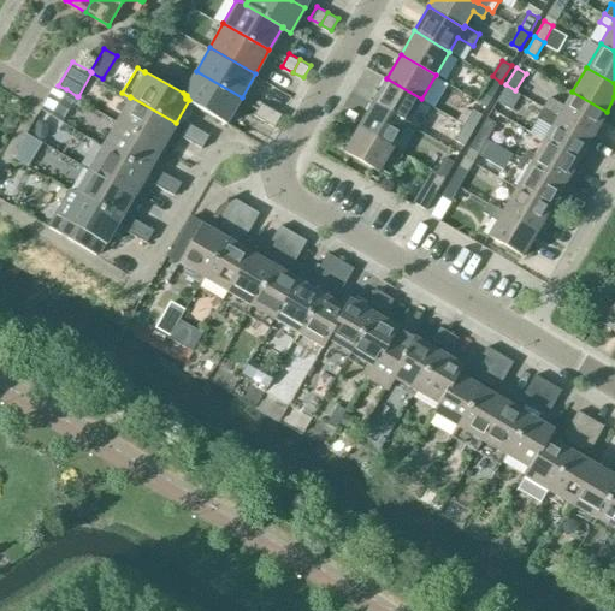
[(226,122),(242,98),(196,71),(183,93),(187,95),(185,96),(187,98),(185,99),(189,100),(226,122)]
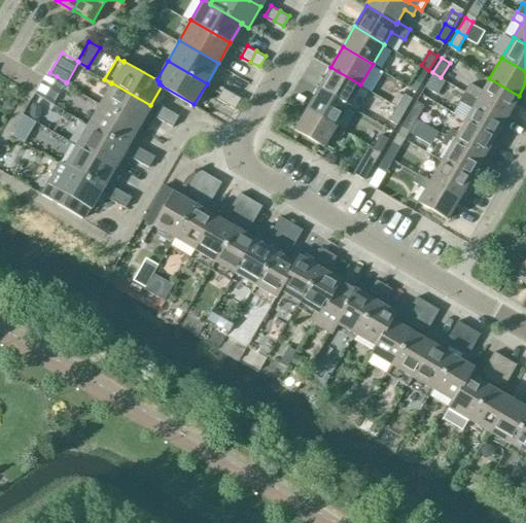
[(421,82),(428,70),(421,65),(416,74),(414,77),(421,82)]
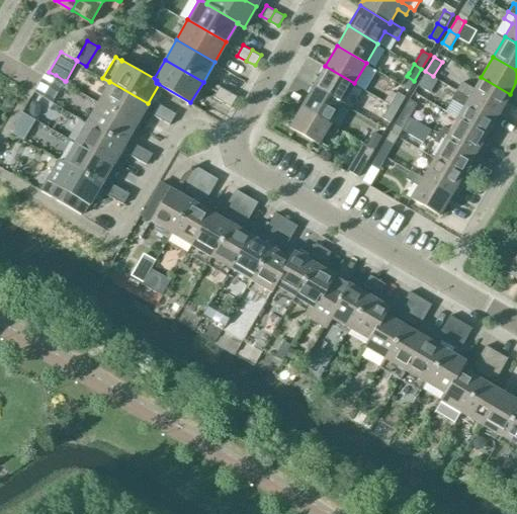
[(343,103),(354,83),(325,66),(314,85),(343,103)]
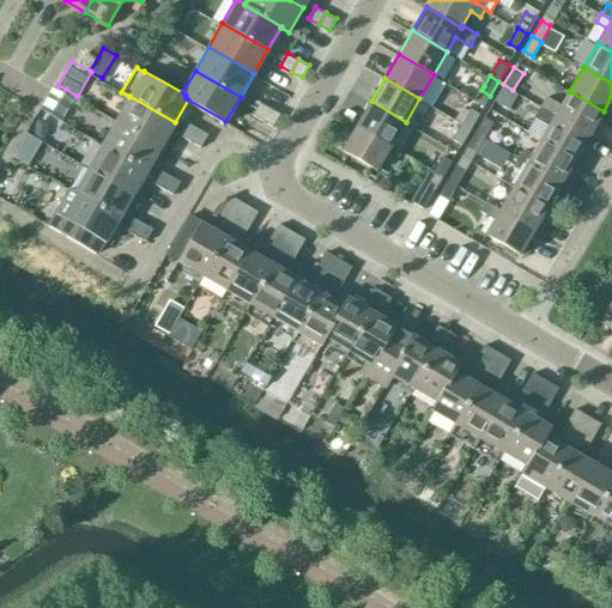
[(454,102),(467,108),(477,86),(464,80),(454,102)]
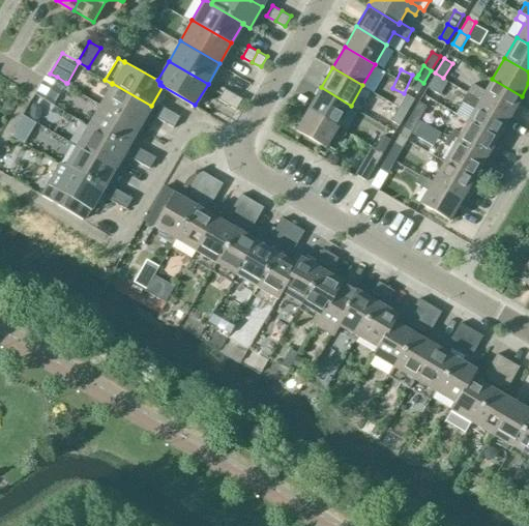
[(49,72),(36,93),(45,98),(57,77),(50,74),(49,72)]
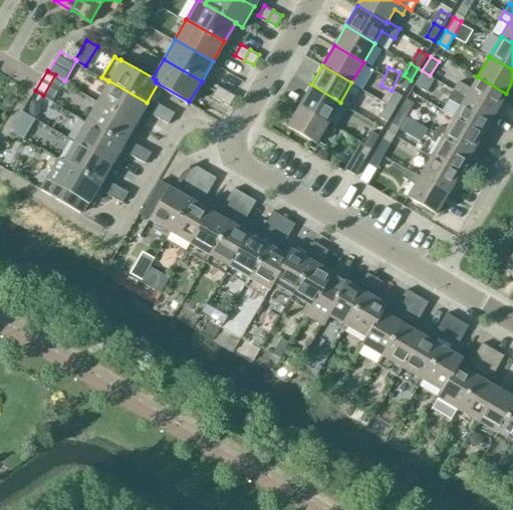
[(416,82),(415,83),(427,90),(434,77),(430,75),(422,70),(416,82)]
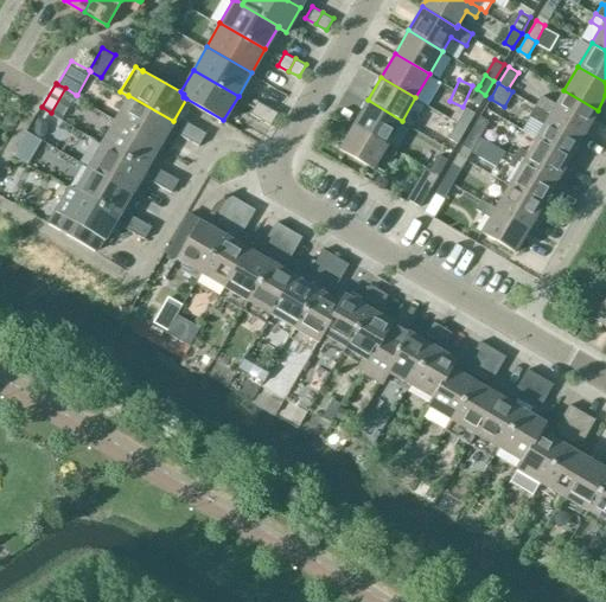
[(584,134),(598,110),(563,90),(556,102),(542,94),(535,106),(584,134)]
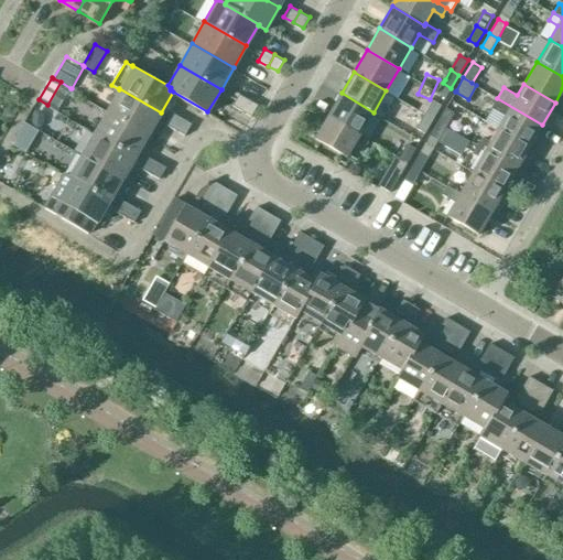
[(149,135),(161,112),(119,88),(119,89),(107,110),(149,135)]
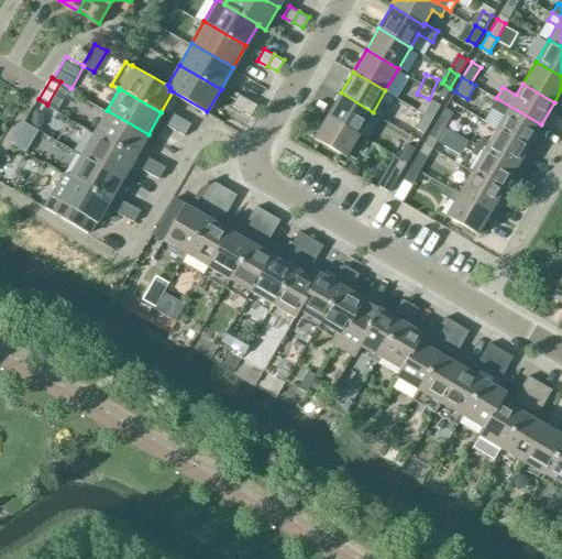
[(242,109),(249,98),(239,92),(232,103),(242,109)]
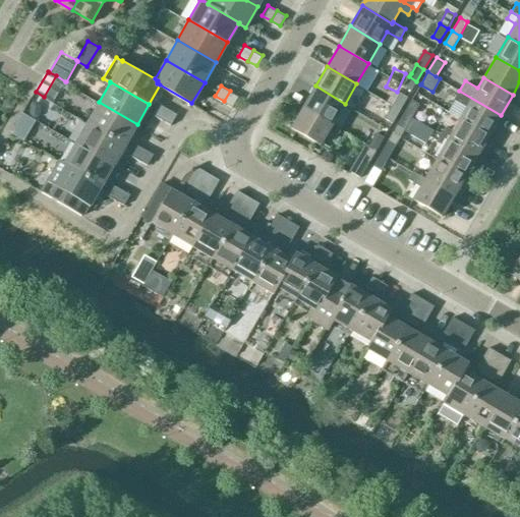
[(333,123),(345,104),(315,85),(303,106),(333,123)]
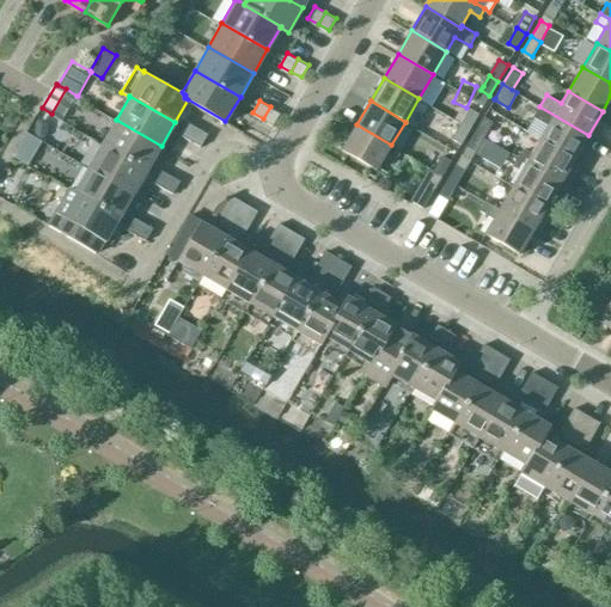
[(274,124),(281,112),(270,106),(263,118),(274,124)]
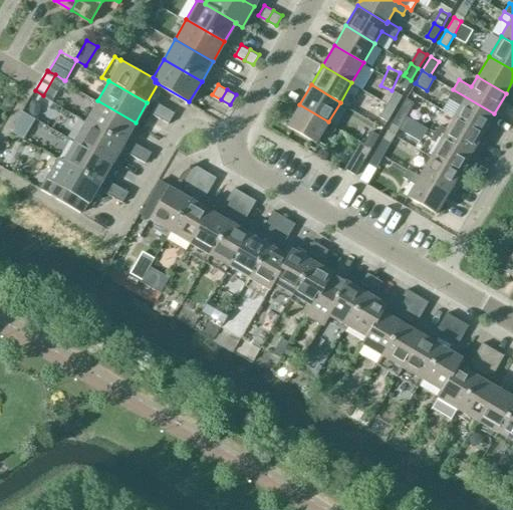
[(387,103),(395,108),(403,93),(396,89),(387,103)]
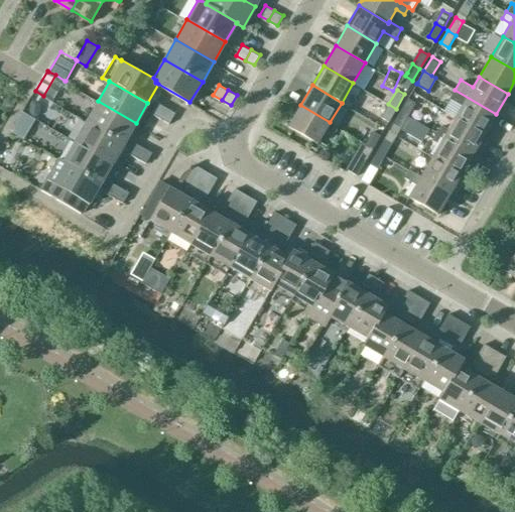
[(485,134),(496,114),(455,90),(451,97),(463,104),(456,117),(485,134)]
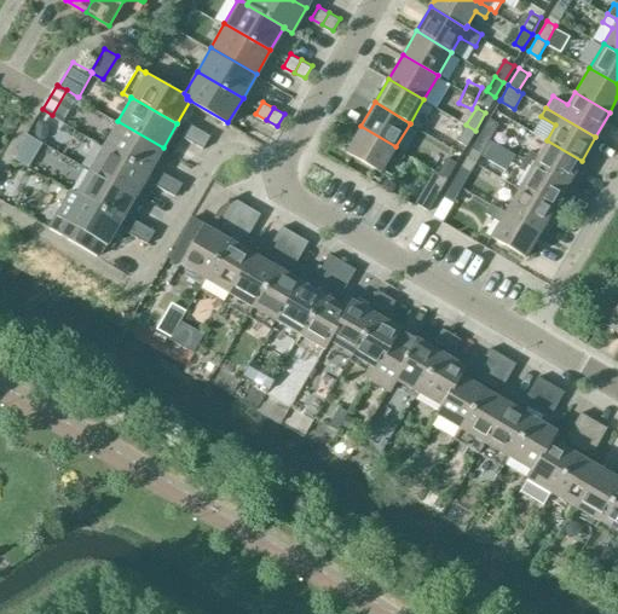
[(490,139),(491,137),(500,121),(491,116),(480,133),(490,139)]
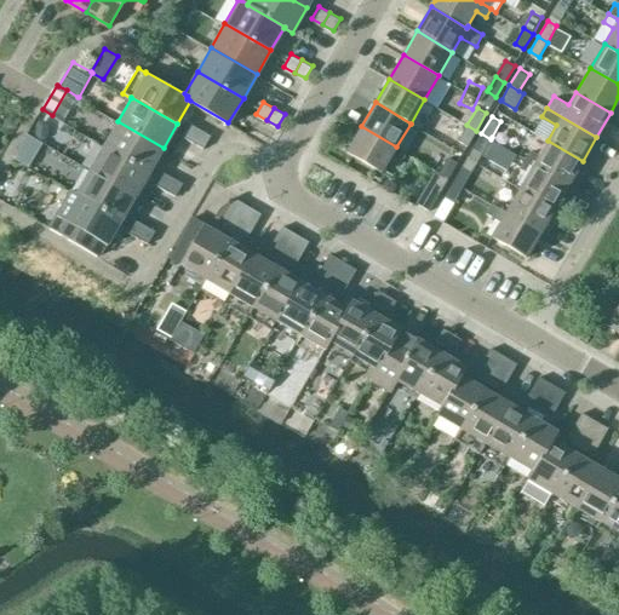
[(39,118),(30,131),(39,136),(47,122),(39,118)]
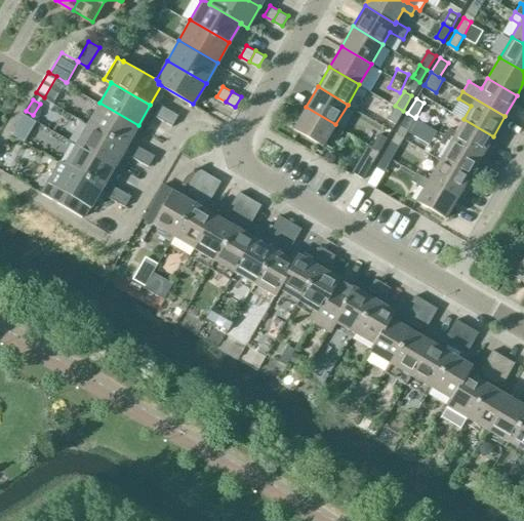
[(127,146),(138,125),(99,103),(87,122),(127,146)]
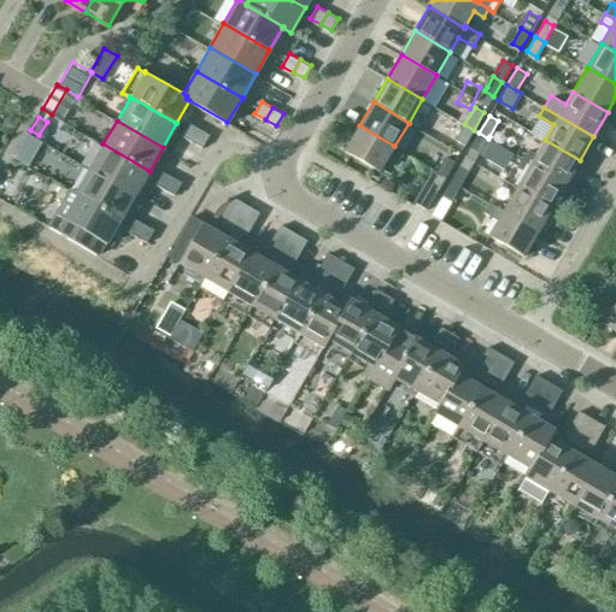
[(192,140),(199,128),(189,122),(182,134),(192,140)]
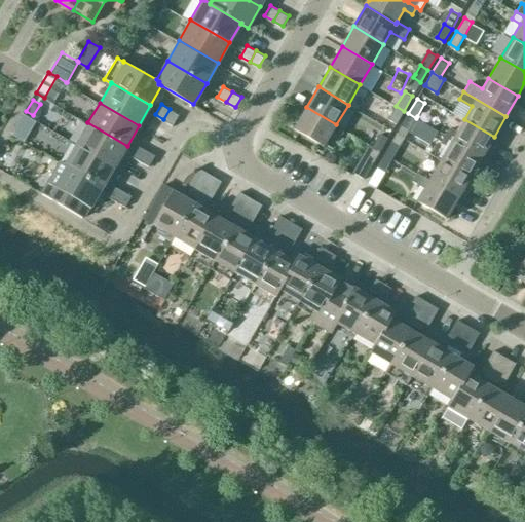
[(398,122),(404,111),(396,106),(389,117),(398,122)]
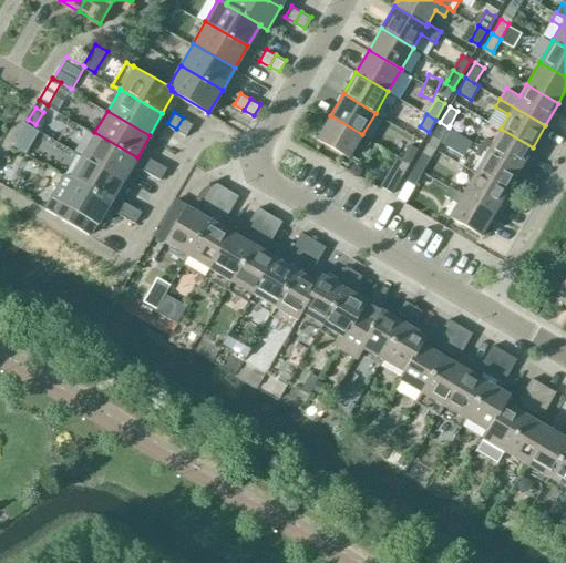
[(349,157),(362,134),(330,115),(317,139),(349,157)]
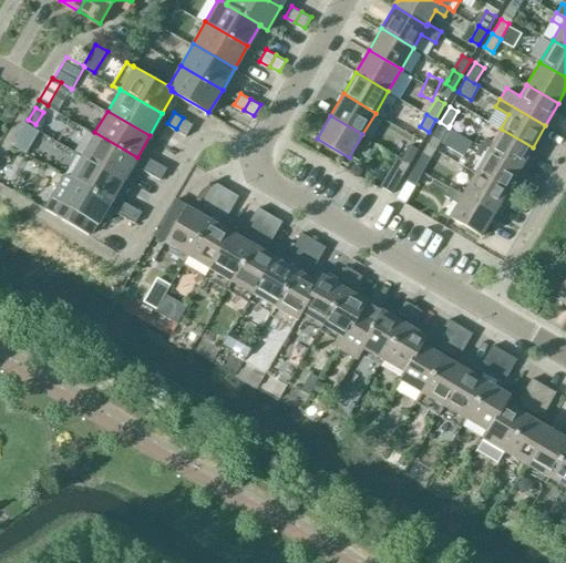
[(186,134),(193,123),(183,118),(176,129),(186,134)]
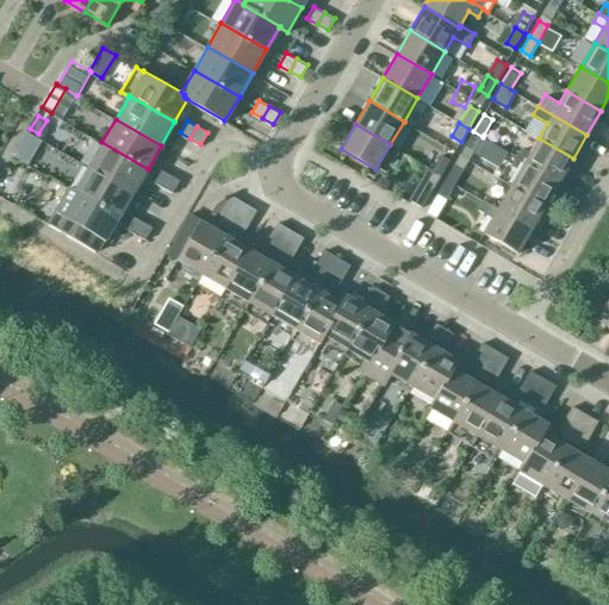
[(489,138),(484,135),(483,137),(473,131),(466,144),(474,149),(477,148),(482,150),(489,138)]
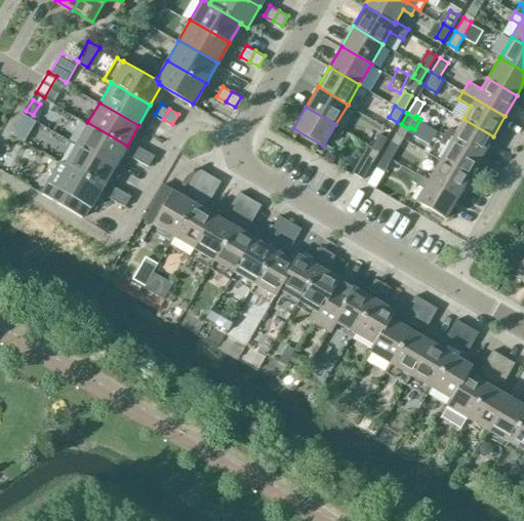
[(481,156),(493,136),(464,119),(456,130),(451,126),(446,128),(443,133),(481,156)]
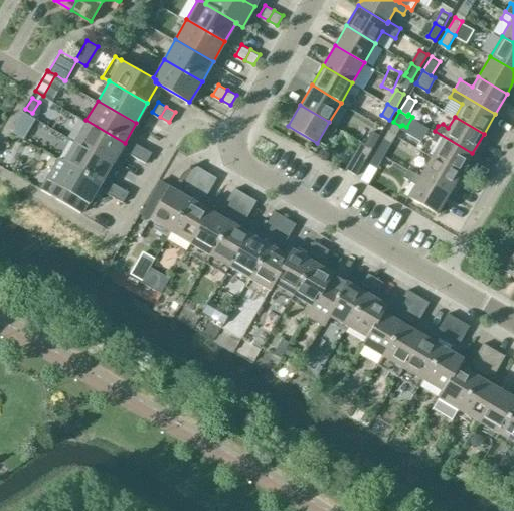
[(113,162),(125,143),(86,120),(74,140),(113,162)]
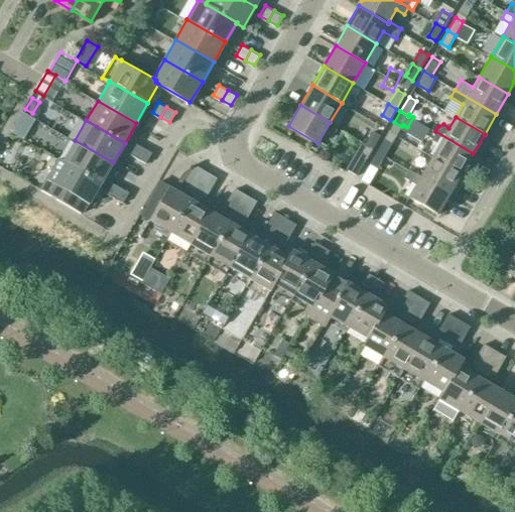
[(428,154),(433,146),(402,127),(391,146),(400,151),(406,141),(428,154)]
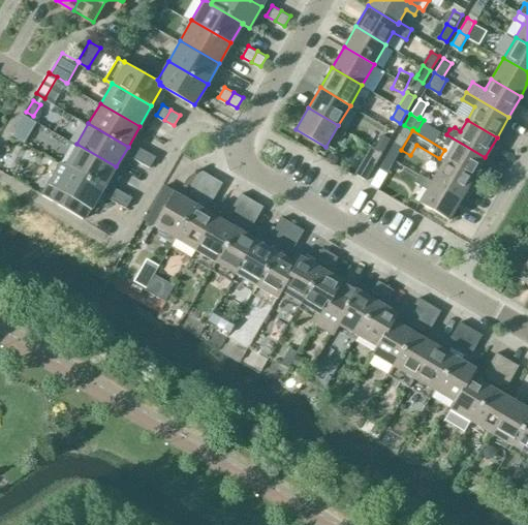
[(371,145),(382,152),(391,137),(383,132),(375,145),(372,144),(371,145)]
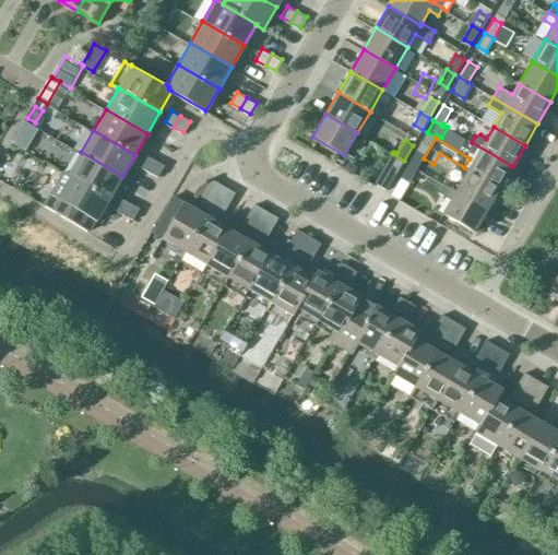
[(499,188),(512,166),(472,142),(467,151),(476,155),(469,169),(499,188)]
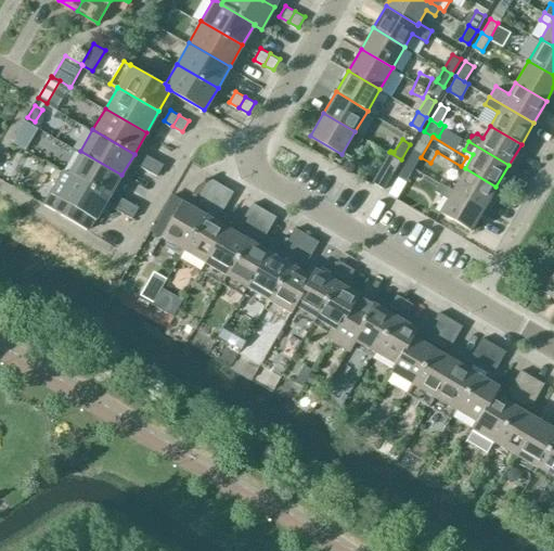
[(406,163),(414,167),(423,151),(415,146),(406,163)]
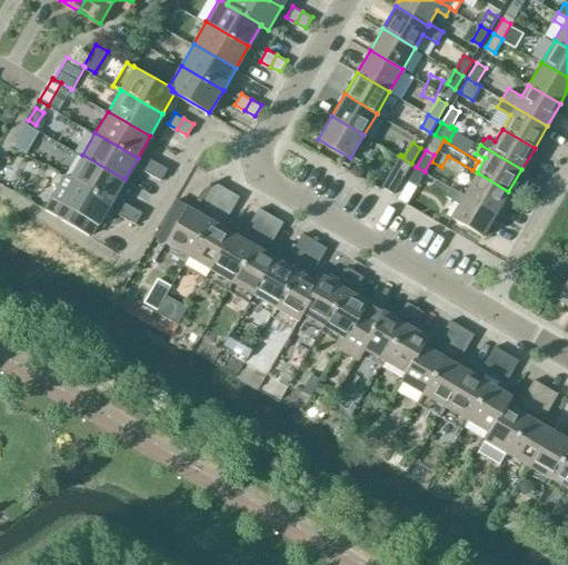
[(112,201),(125,179),(82,155),(70,177),(112,201)]
